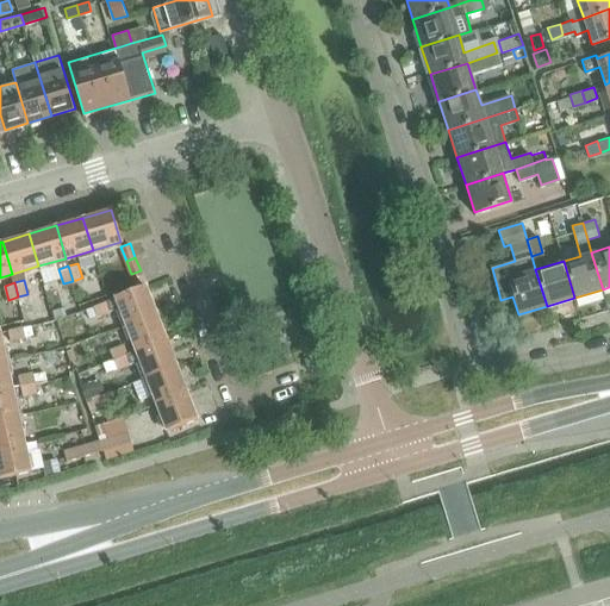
[(119,305),(125,324),(156,312),(145,285),(116,297),(119,305)]
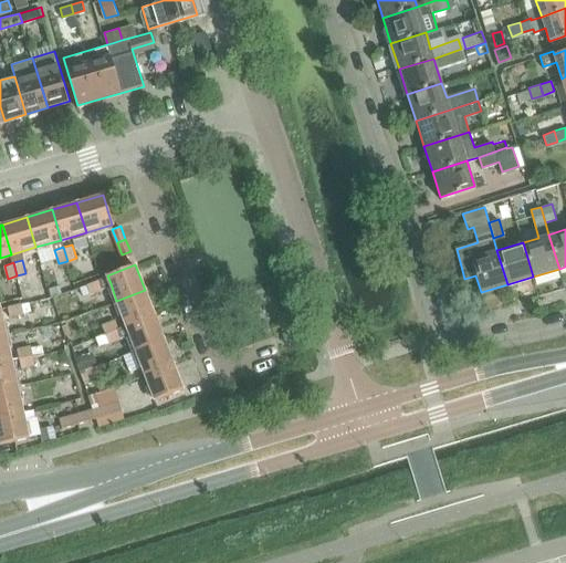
[(107,275),(100,279),(103,287),(111,283),(107,275)]
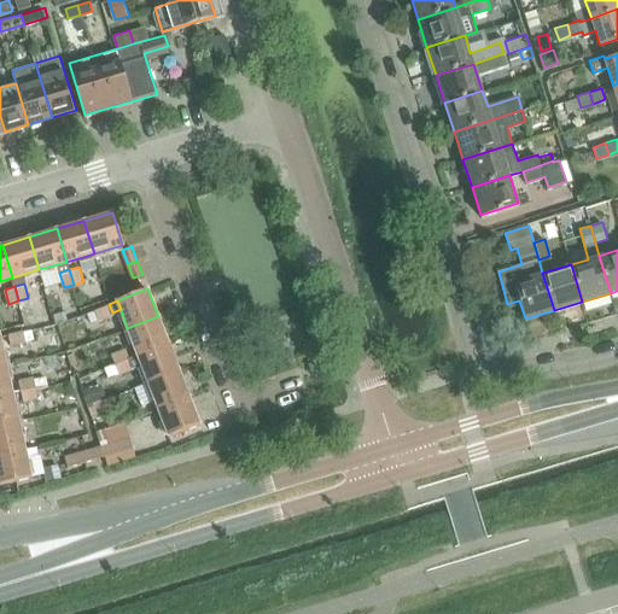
[(109,304),(94,309),(98,319),(112,313),(109,304)]
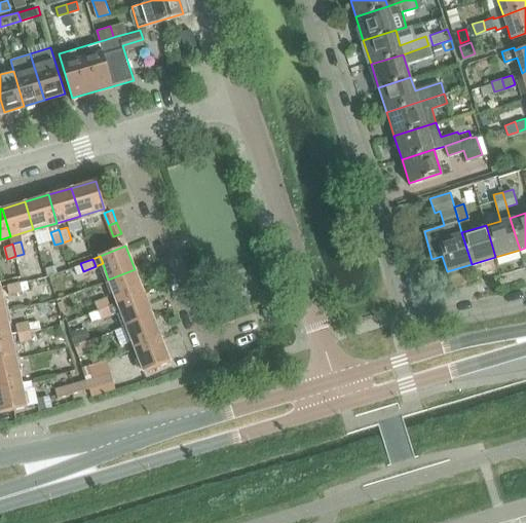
[(108,279),(117,302),(143,292),(135,269),(108,279)]
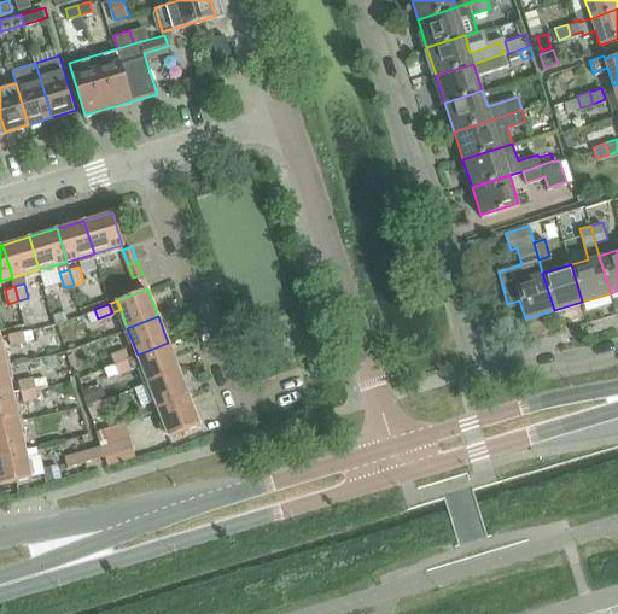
[(25,340),(23,329),(9,333),(11,344),(25,340)]
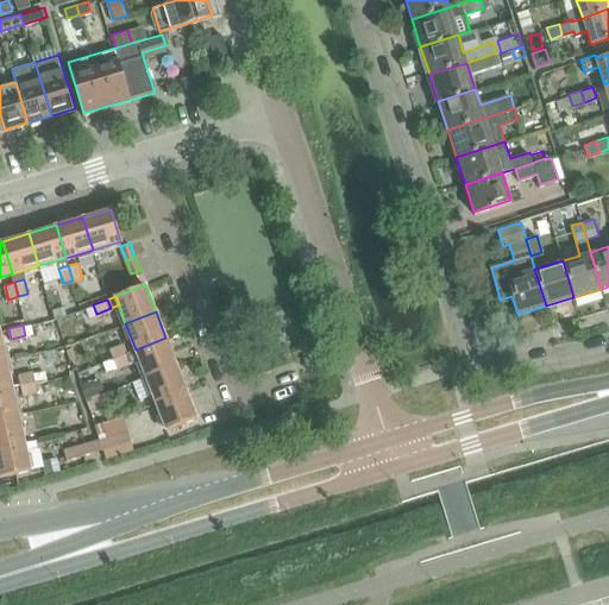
[(0,329),(0,359),(6,359),(1,341),(11,339),(8,328),(0,329)]
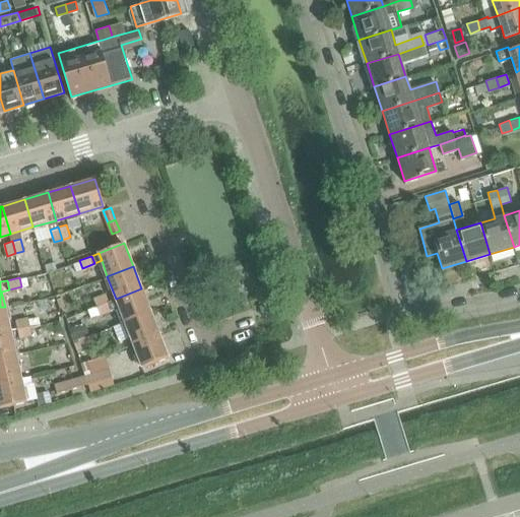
[(141,288),(116,299),(124,321),(150,311),(141,288)]
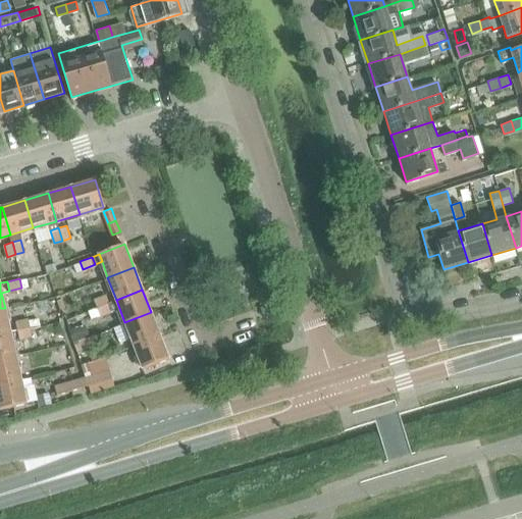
[(97,307),(109,302),(106,294),(94,299),(97,307)]
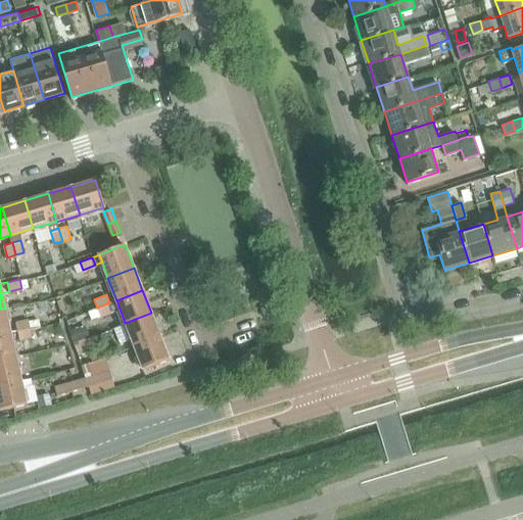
[(97,308),(90,311),(93,318),(112,311),(109,302),(97,308)]
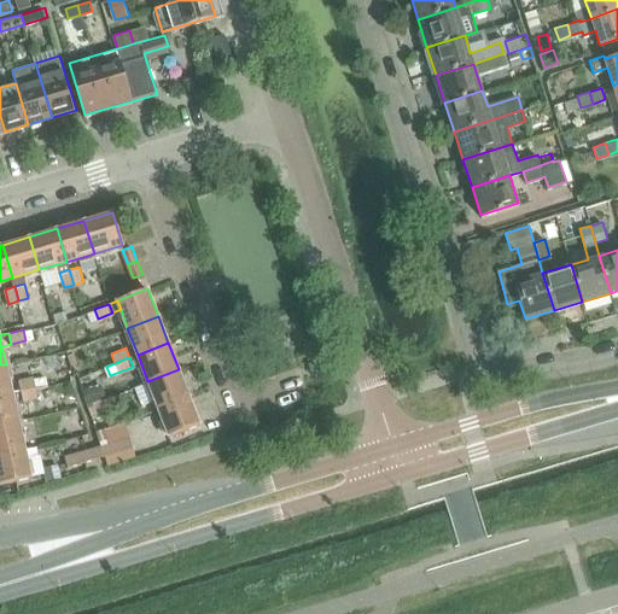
[(6,364),(0,364),(0,393),(21,390),(18,379),(10,380),(6,364)]
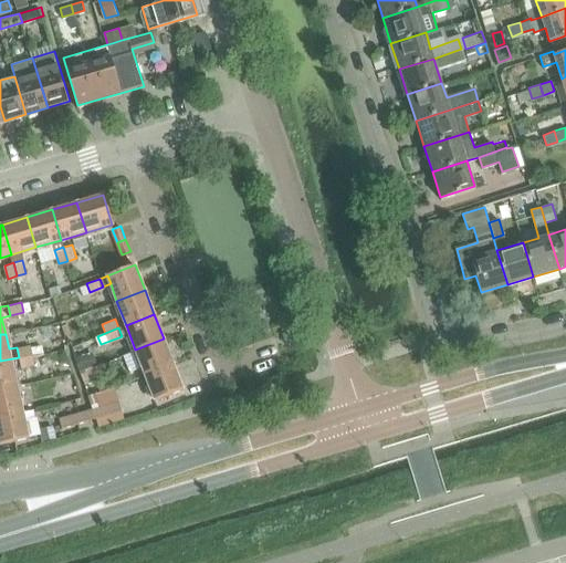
[(135,350),(145,373),(173,363),(164,339),(135,350)]
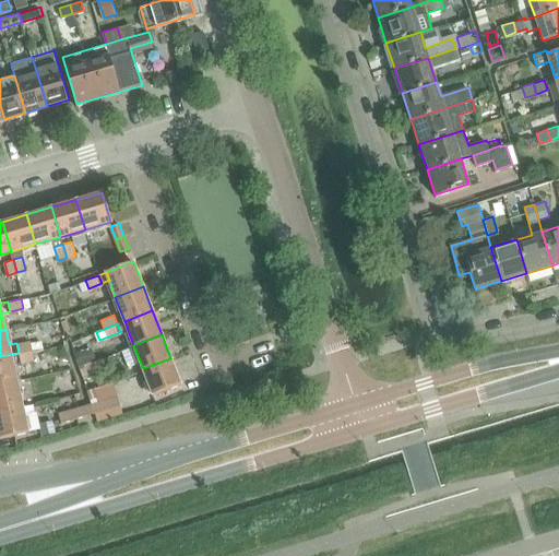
[(19,353),(32,350),(30,340),(16,343),(19,353)]
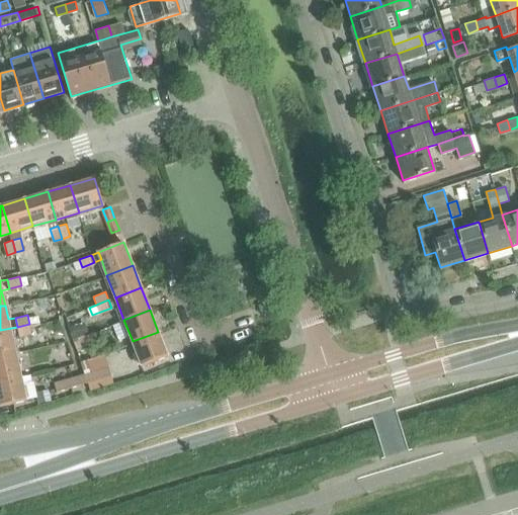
[(85,320),(70,325),(74,338),(86,334),(89,333),(85,320)]
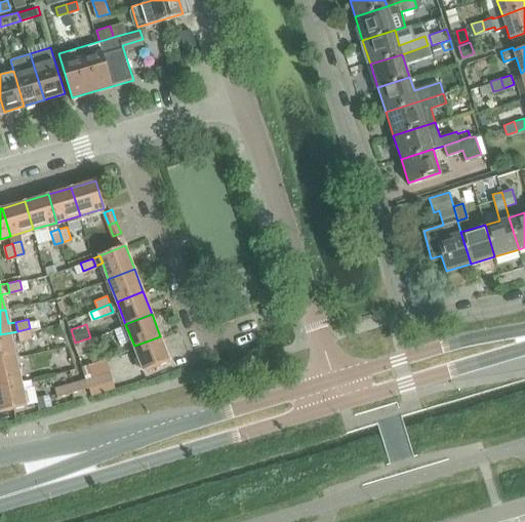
[(19,340),(32,337),(30,328),(17,331),(19,340)]
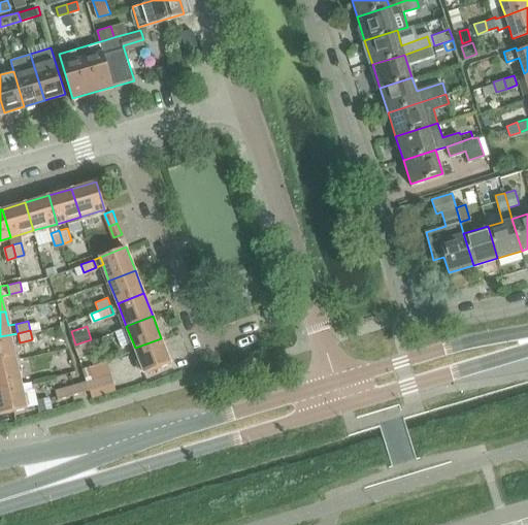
[(18,333),(0,336),(0,361),(15,358),(12,345),(20,342),(18,333)]
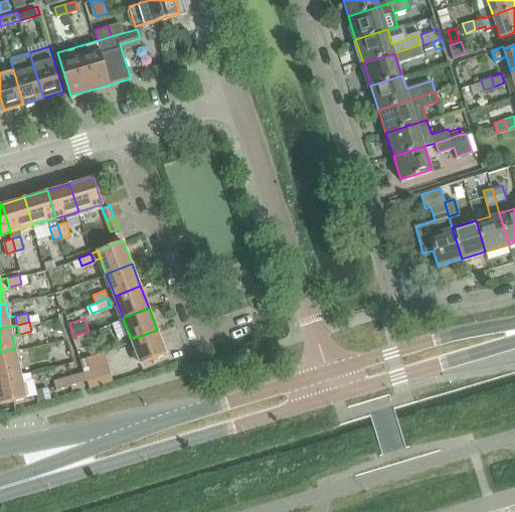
[(157,330),(132,339),(122,343),(131,366),(166,353),(157,330)]
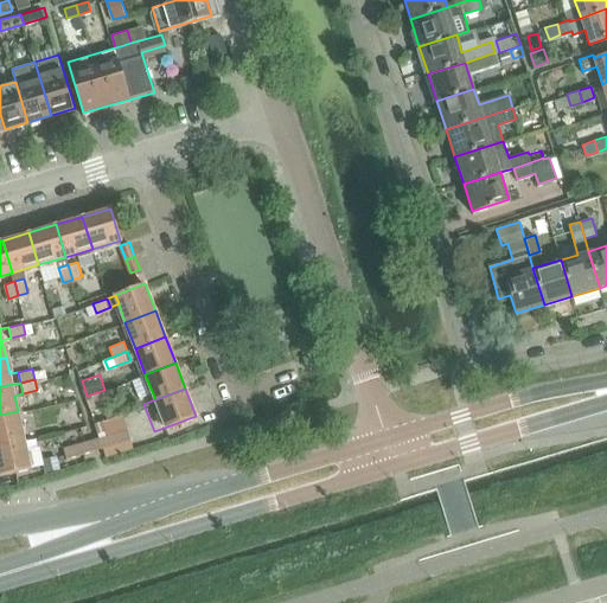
[(101,391),(87,396),(90,410),(106,405),(101,391)]
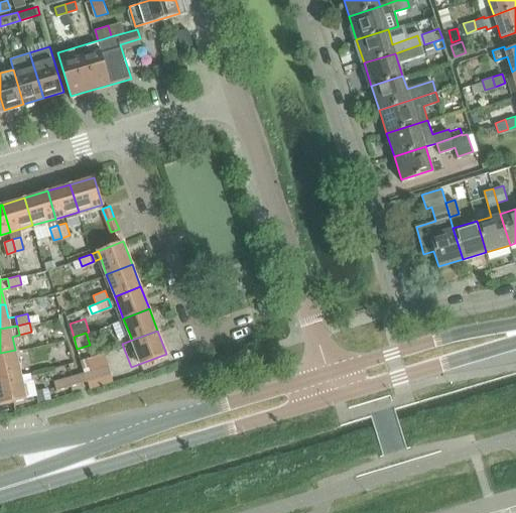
[(0,377),(21,373),(15,350),(0,353),(0,377)]
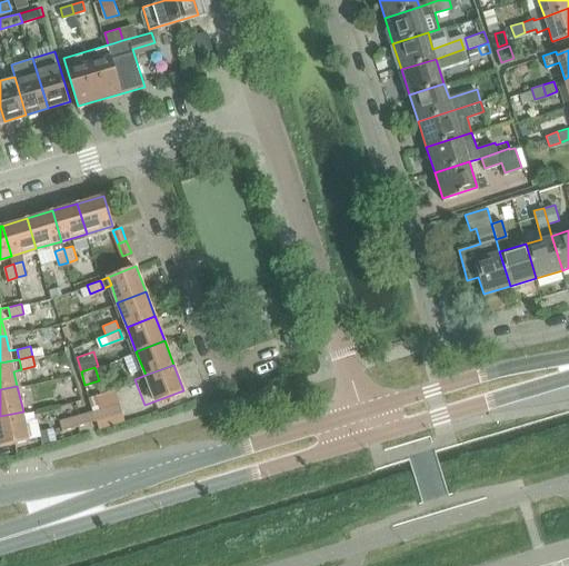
[(95,395),(89,396),(92,410),(99,409),(95,395)]
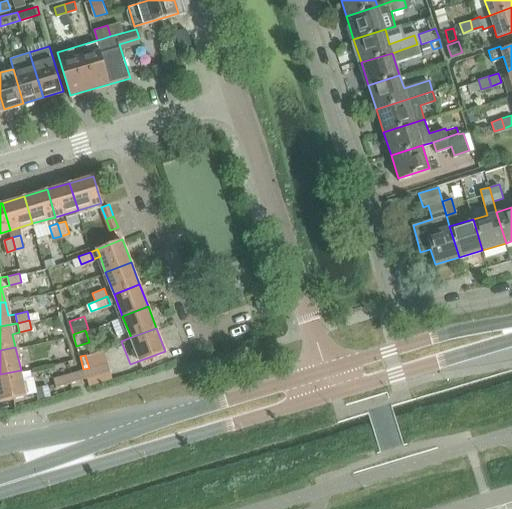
[(107,362),(95,366),(98,374),(110,370),(107,362)]
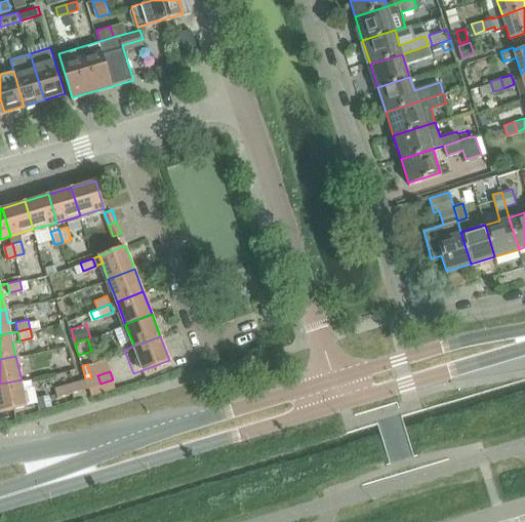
[(91,377),(85,378),(88,387),(89,387),(91,386),(101,384),(97,375),(92,376),(91,377)]
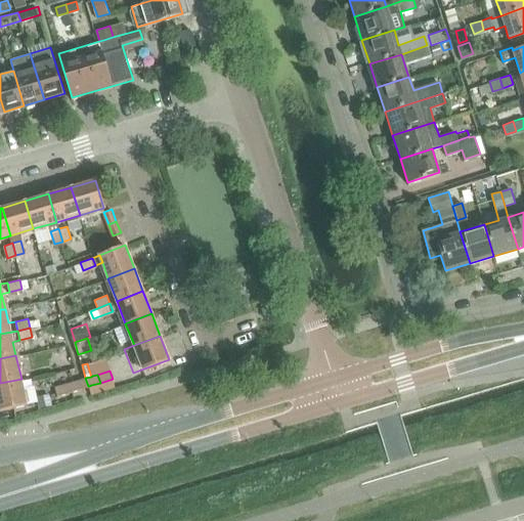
[(0,408),(27,403),(22,379),(0,383),(0,408)]
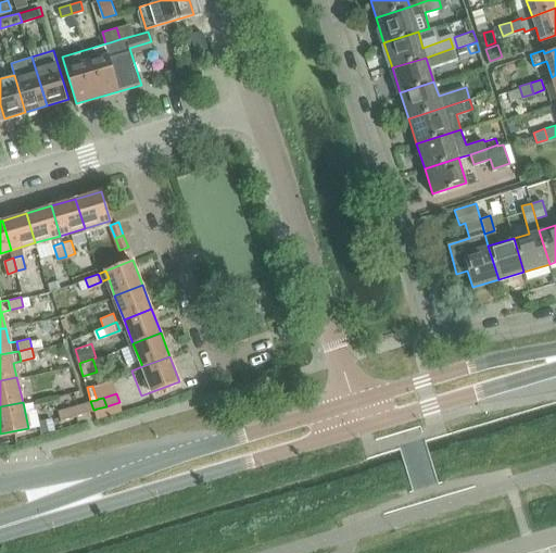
[(85,403),(77,405),(72,407),(74,416),(87,412),(85,403)]
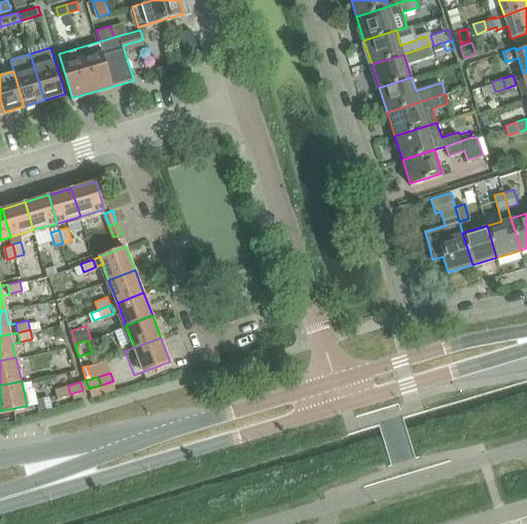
[(70,394),(68,386),(56,389),(58,397),(70,394)]
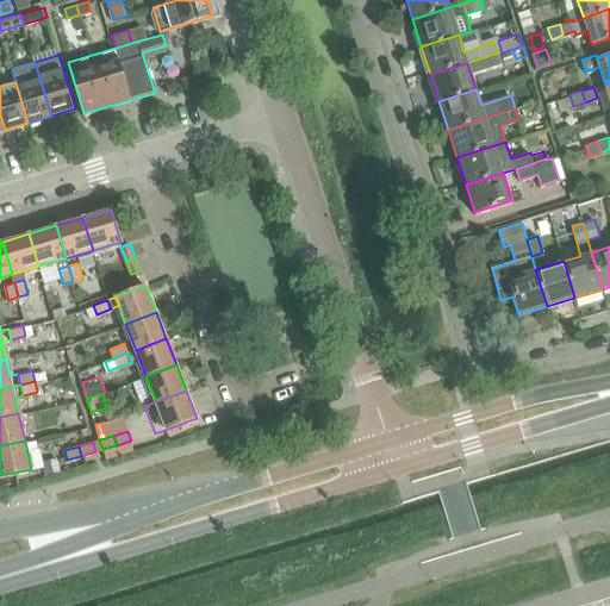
[(57,457),(44,461),(47,473),(60,470),(57,457)]
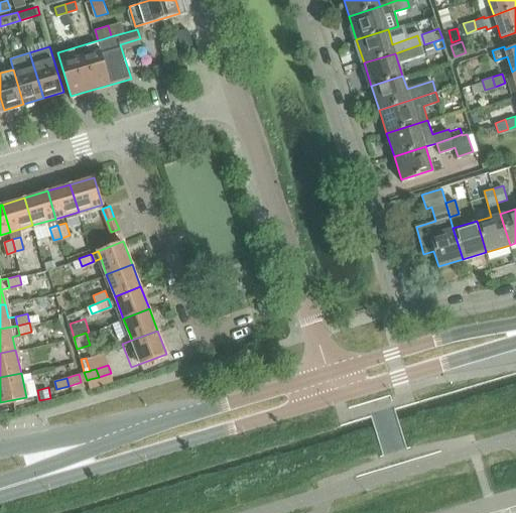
All buildings are outlined.
